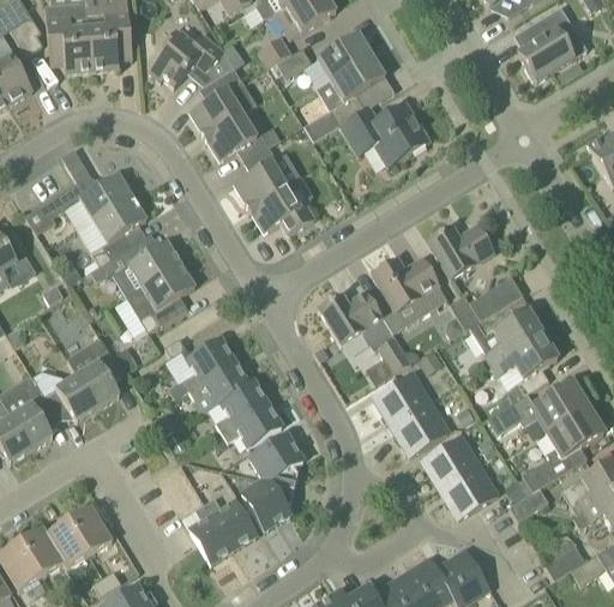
[(0,36),(11,30),(31,17),(20,0),(12,0),(0,7),(0,36)]
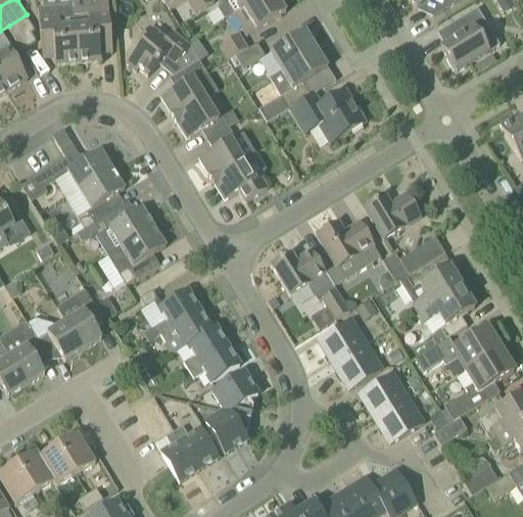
[(188,0),(195,11),(212,0),(188,0)]
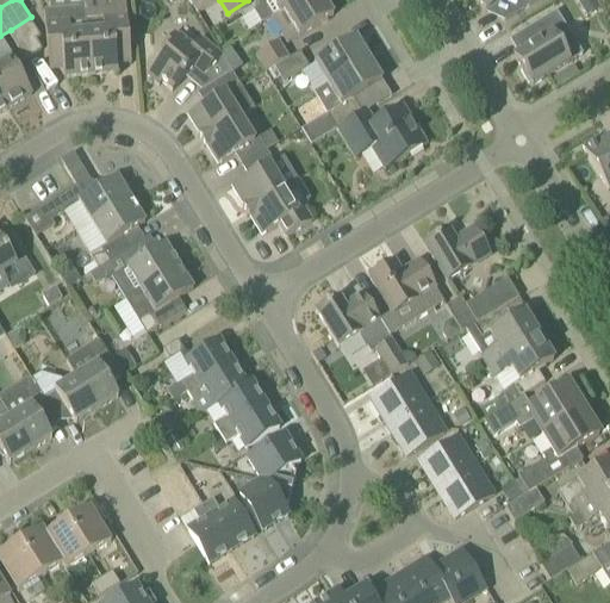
[(260,0),(261,4),(255,6),(262,19),(273,13),(293,0),(260,0)]
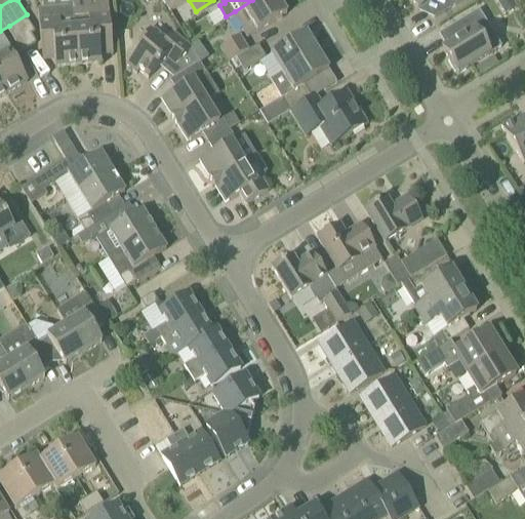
[(252,0),(235,11),(243,25),(248,33),(257,28),(287,9),(281,0),(252,0)]
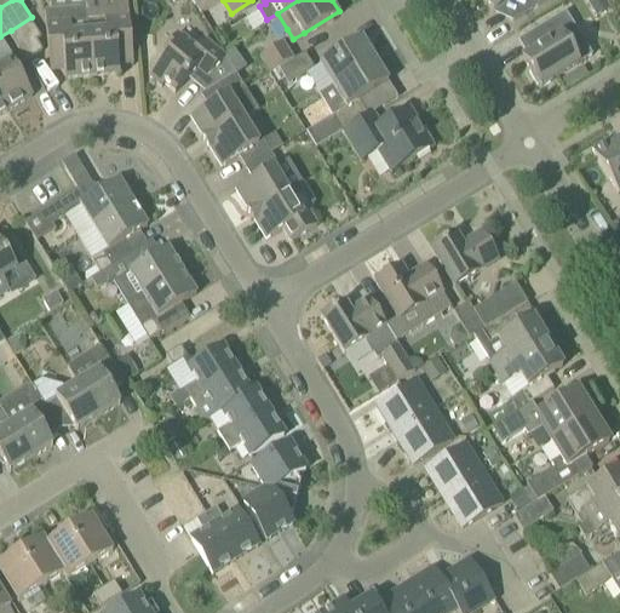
[(489,0),(494,7),(505,1),(514,16),(539,0),(489,0)]
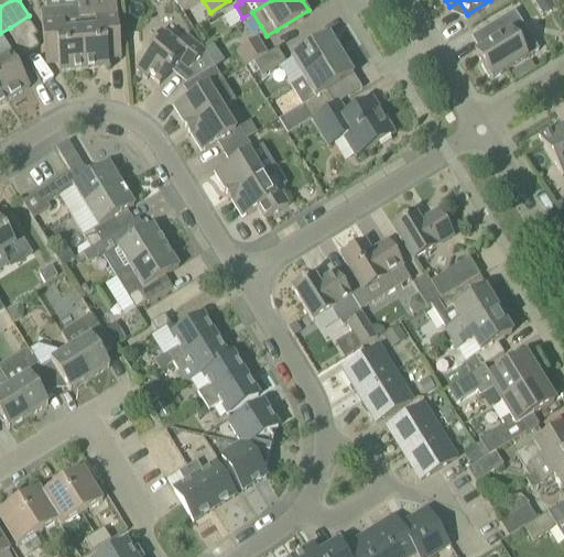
[(42,7),(42,18),(44,44),(45,43),(57,42),(60,67),(84,65),(79,10),(79,3),(42,7)]
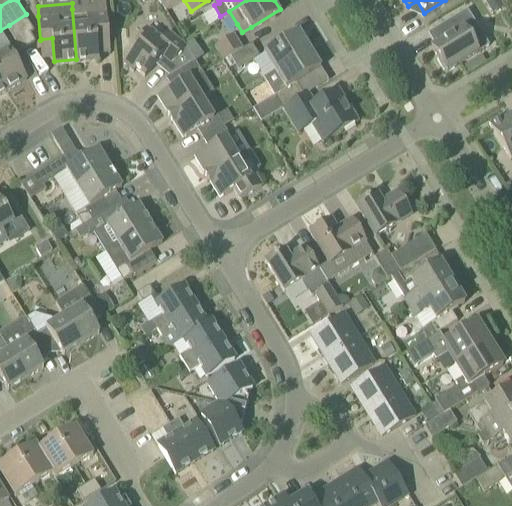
[(446,68),(489,42),(467,6),(433,27),(440,39),(431,45),(446,68)]
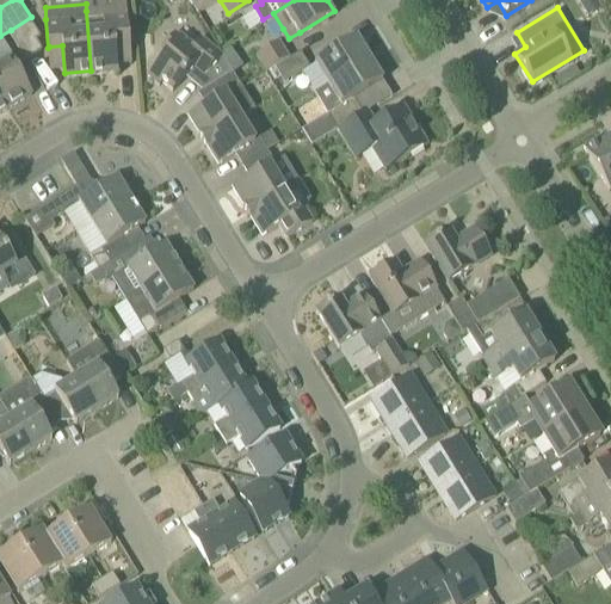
[(131,57),(130,41),(127,12),(117,12),(117,8),(86,11),(91,71),(118,68),(117,59),(131,57)]
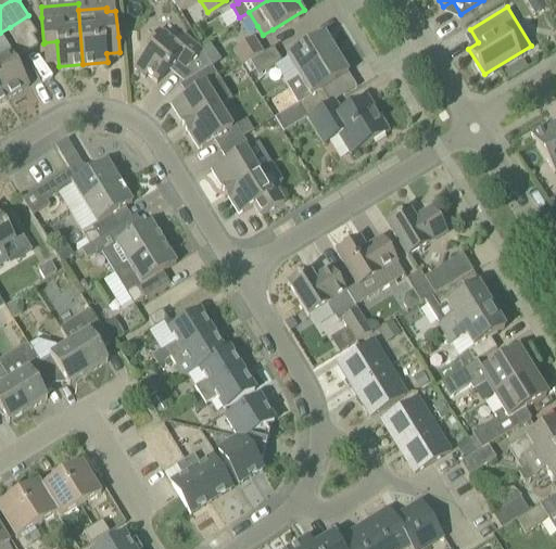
[(28,15),(10,27),(25,50),(38,42),(32,33),(37,29),(28,15)]
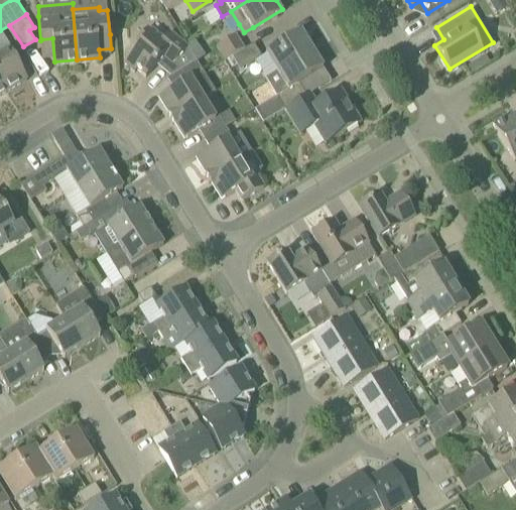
[(136,38),(140,41),(125,59),(135,69),(137,66),(146,74),(162,54),(170,62),(187,43),(176,34),(170,29),(163,37),(147,24),(136,38)]
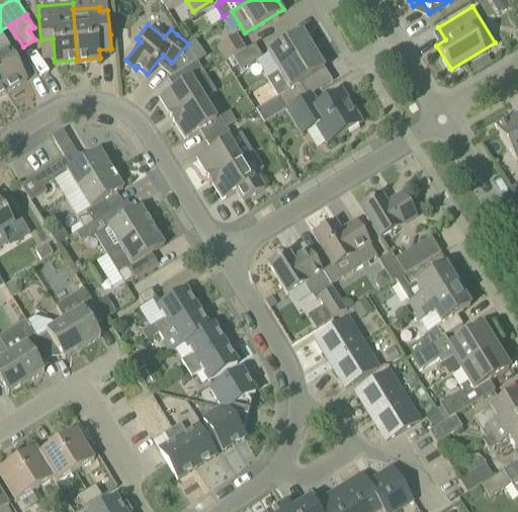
[(267,50),(278,68),(313,47),(303,28),(267,50)]
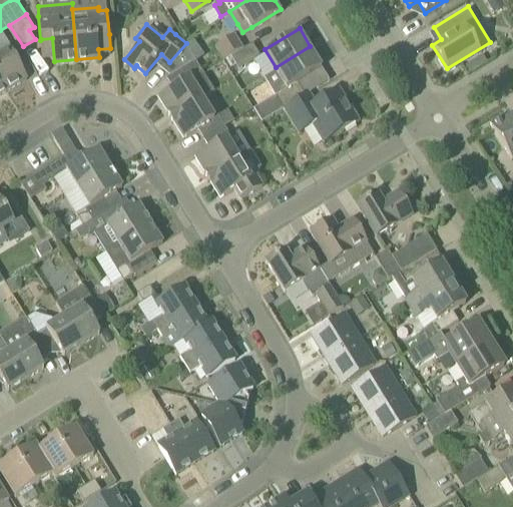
[(231,51),(242,45),(234,31),(215,43),(223,56),(231,51)]
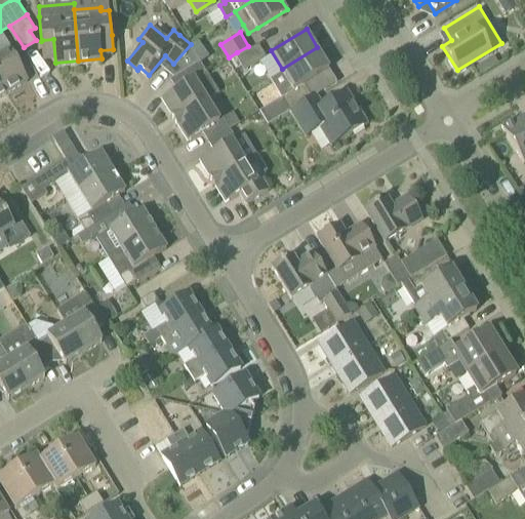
[(258,40),(248,46),(237,52),(245,67),(267,53),(258,40)]
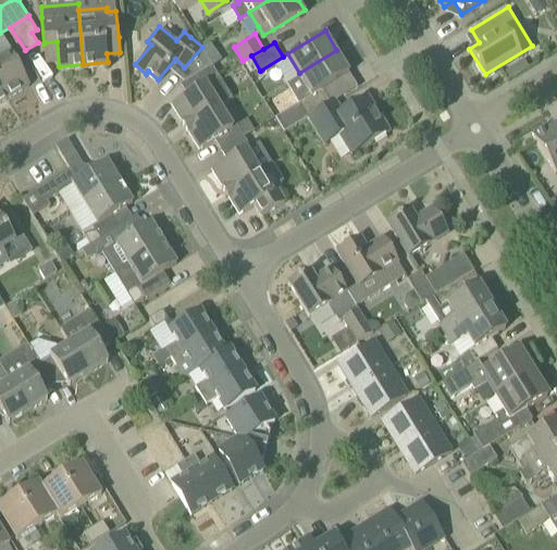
[(0,83),(8,95),(29,82),(10,50),(0,55),(0,83)]
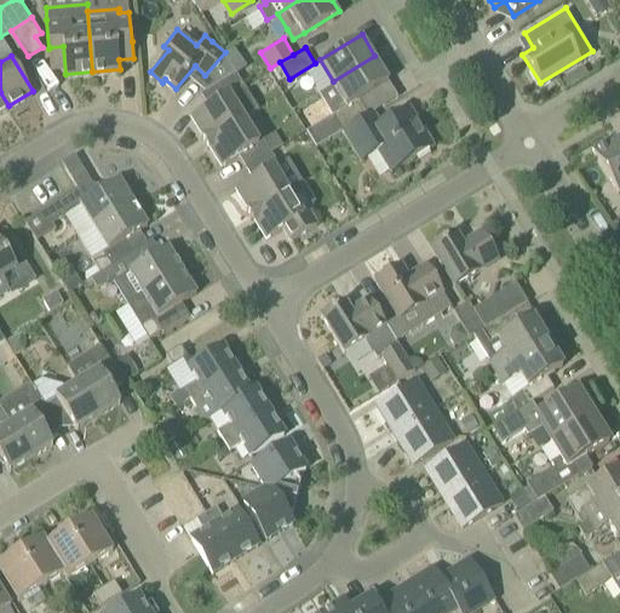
[(333,81),(334,82),(320,91),(343,126),(368,110),(360,95),(389,78),(374,56),(333,81)]
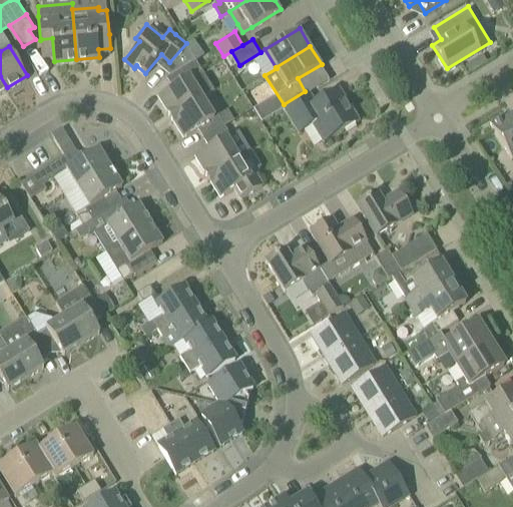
[(213,87),(201,67),(195,56),(165,74),(172,85),(158,93),(167,109),(166,109),(169,114),(201,95),(213,87)]
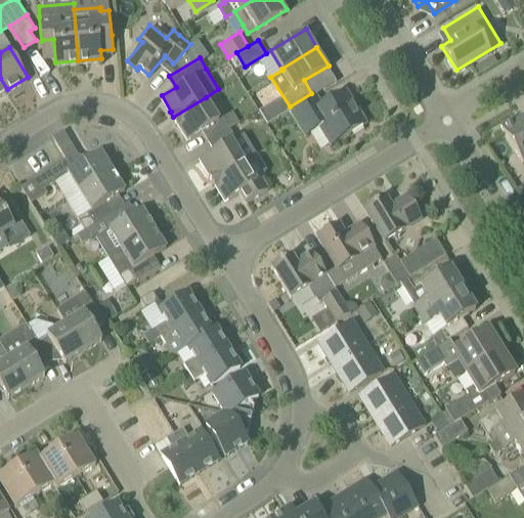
[(311,93),(290,106),(305,132),(319,123),(330,142),(365,120),(346,88),(322,102),(315,92),(311,93)]
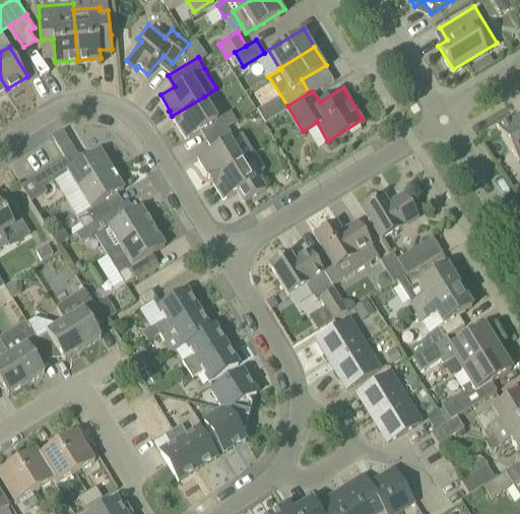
[(258,104),(265,117),(285,107),(278,93),(258,104)]
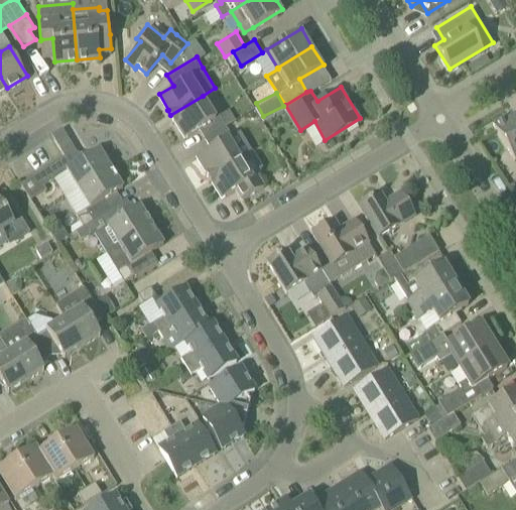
[(199,126),(205,136),(226,123),(219,112),(215,115),(203,96),(170,115),(173,121),(174,120),(184,135),(199,126)]
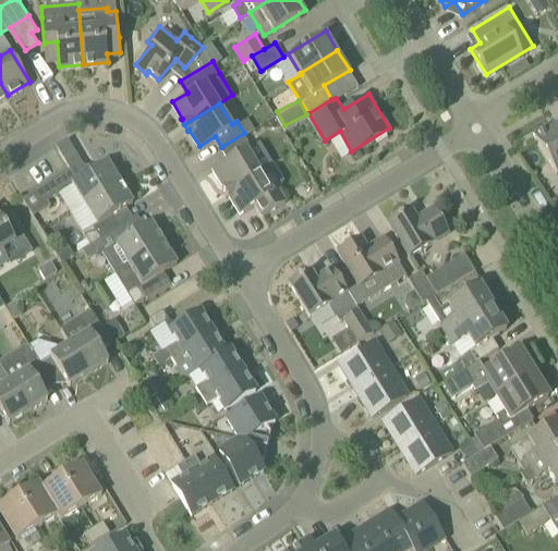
[(533,131),(556,170),(557,168),(557,121),(557,120),(547,126),(545,123),(533,131)]
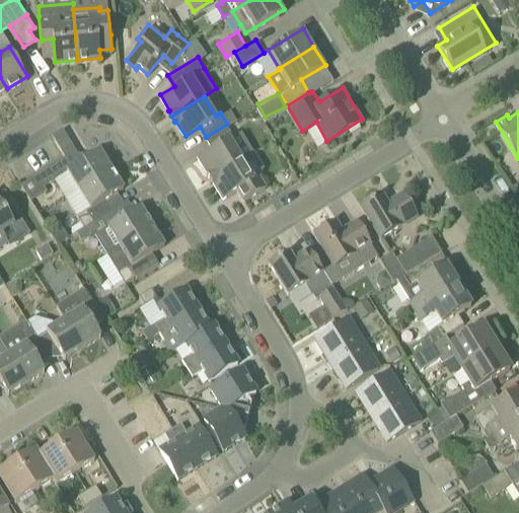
[(207,171),(209,177),(252,150),(240,131),(233,135),(227,124),(206,137),(212,147),(198,156),(207,171)]
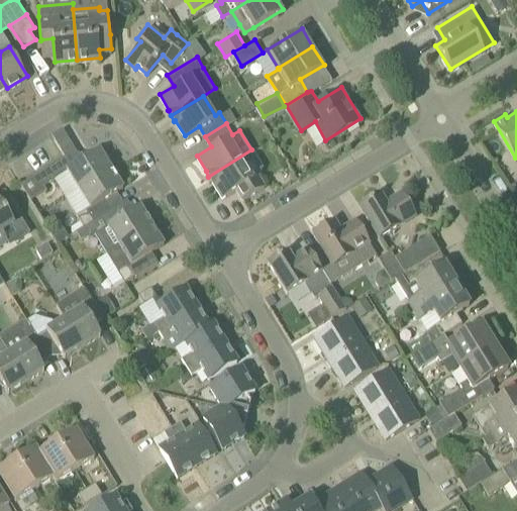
[(79,186),(111,166),(100,146),(67,167),(79,186)]
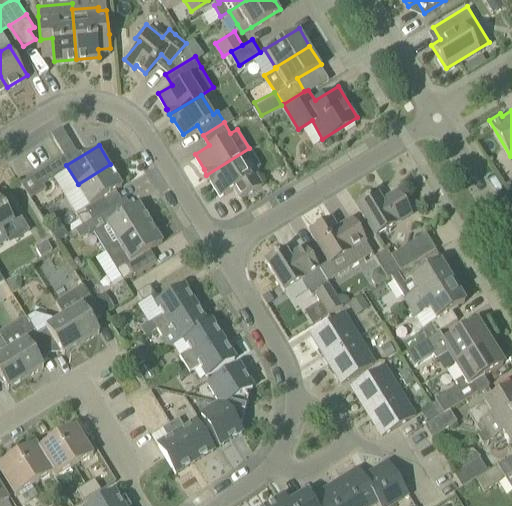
[(249,148),(206,175),(209,180),(210,179),(220,194),(234,186),(240,196),(261,183),(254,172),(259,164),(249,148)]
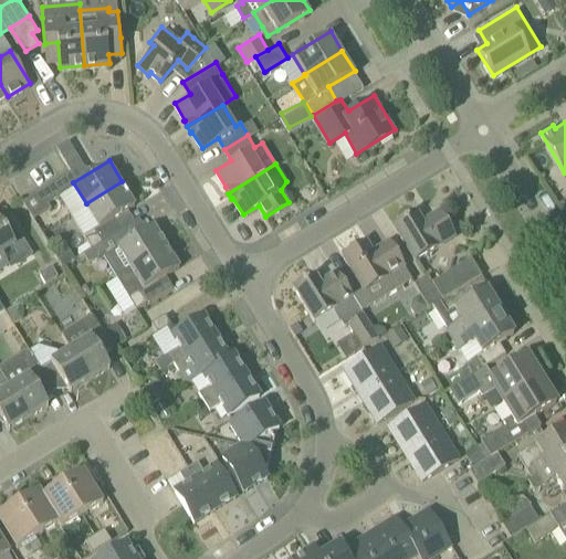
[(70,187),(62,173),(38,189),(44,201),(70,187)]
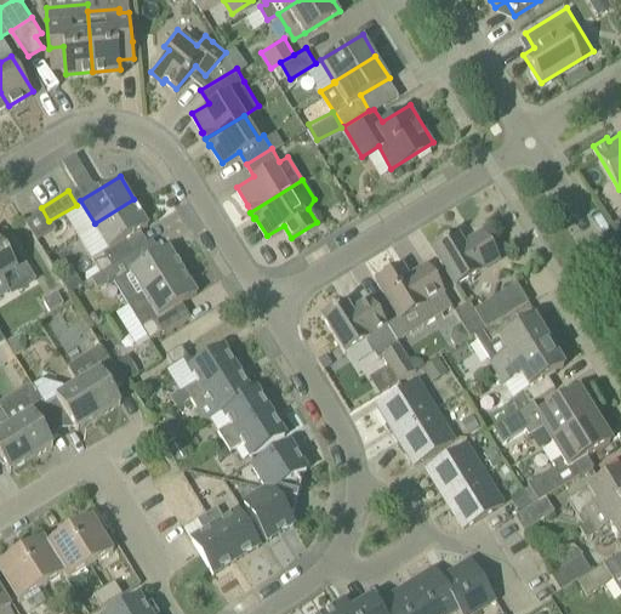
[(148,222),(134,199),(95,223),(108,246),(92,256),(101,269),(126,253),(118,240),(148,222)]
